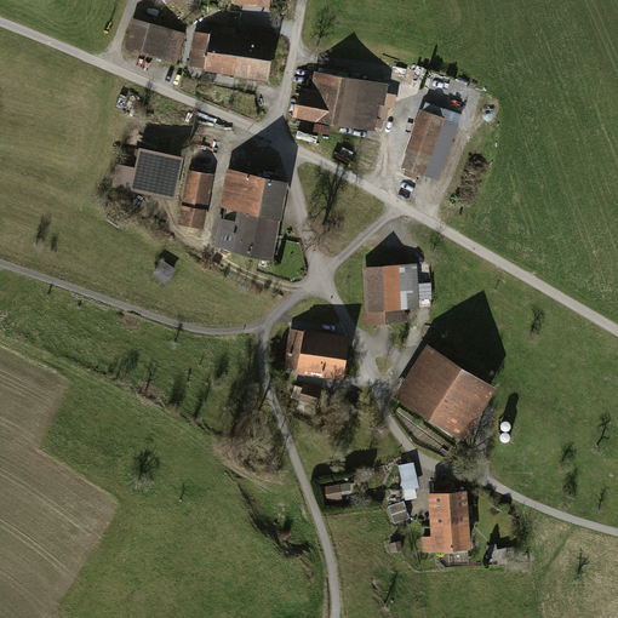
[(183,33),(142,19),(131,51),(173,64),(183,33)]
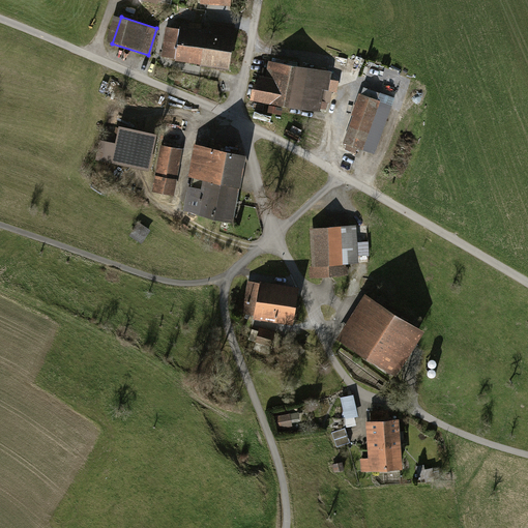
[(237,31),(220,29),(218,38),(214,37),(211,72),(236,76),(240,41),(236,41),(237,31)]
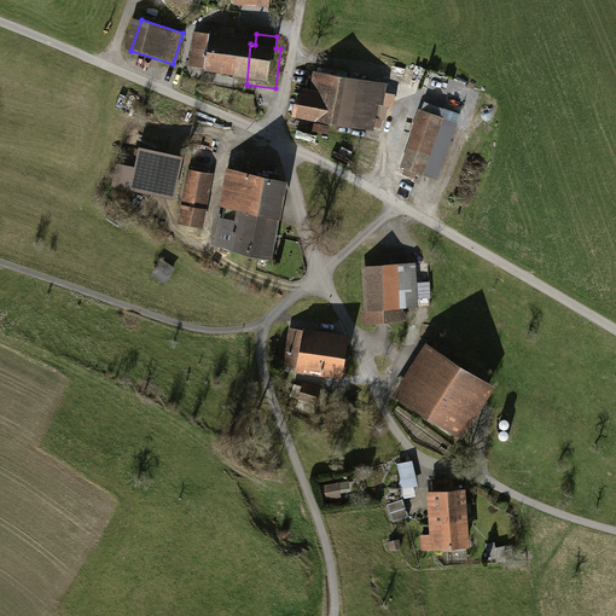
[(205,80),(247,85),(250,44),(210,40),(205,80)]
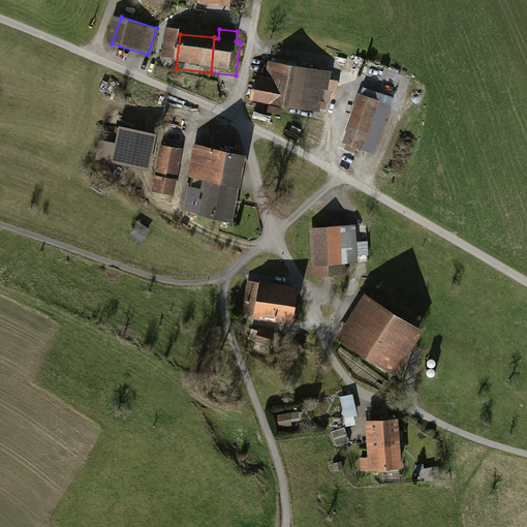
[(264,91),(261,101),(324,112),(327,95),(332,96),(335,76),(279,68),(277,82),(268,80),(264,91)]
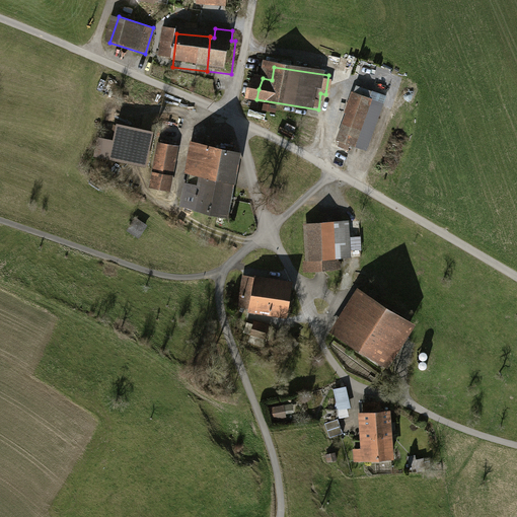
[(351,94),(335,142),(355,148),(361,130),(368,132),(378,103),(370,101),(351,94)]
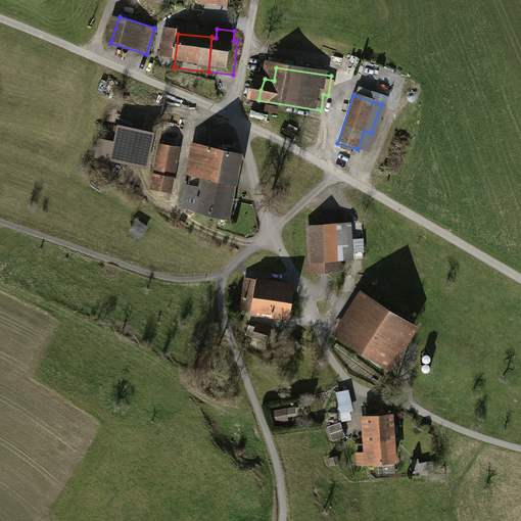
[(147,137),(122,131),(113,166),(139,172),(147,137)]
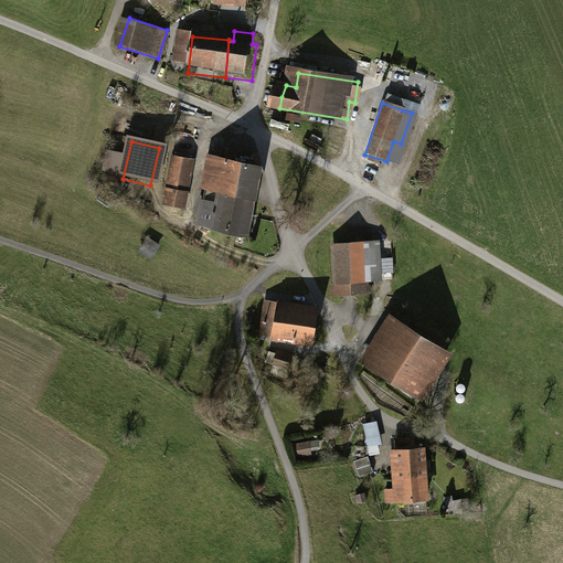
[(191,158),(172,155),(163,204),(183,208),(191,158)]
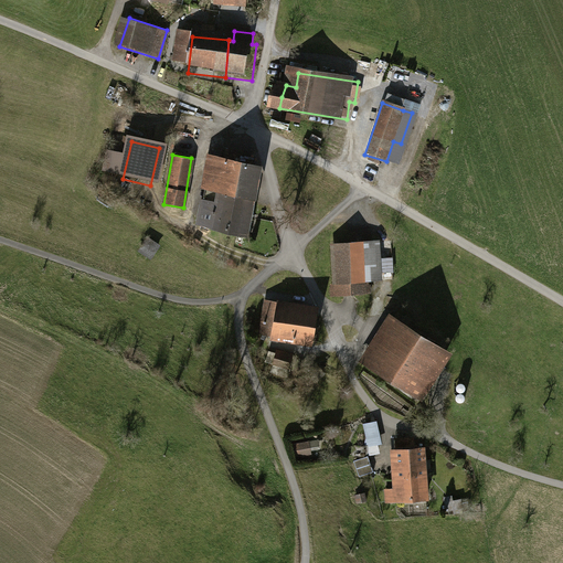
[(259,165),(211,156),(199,220),(246,230),(259,165)]
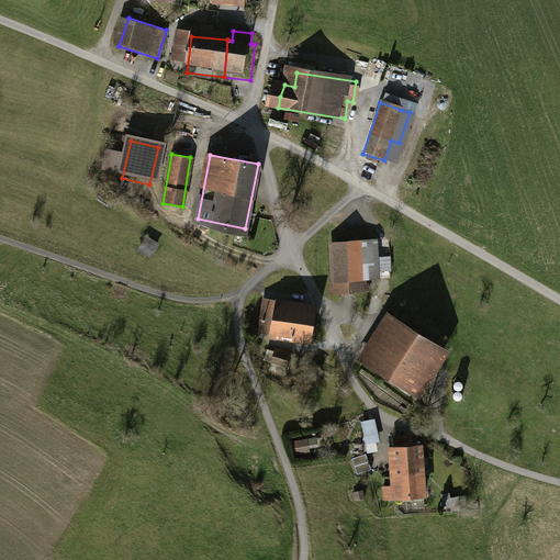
[(158,244),(145,236),(137,250),(149,257),(158,244)]
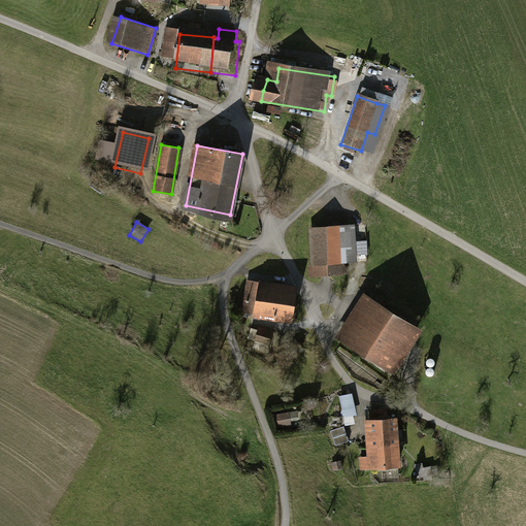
[(355,224),(308,226),(310,277),(344,275),(343,263),(358,263),(355,224)]
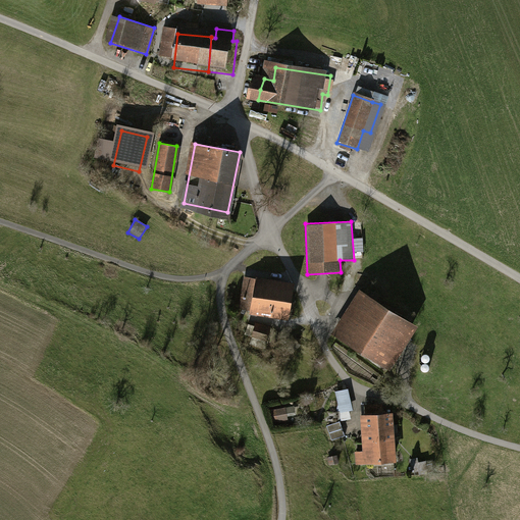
[(293,283),(244,276),(239,310),(249,311),(248,316),(288,322),(293,283)]
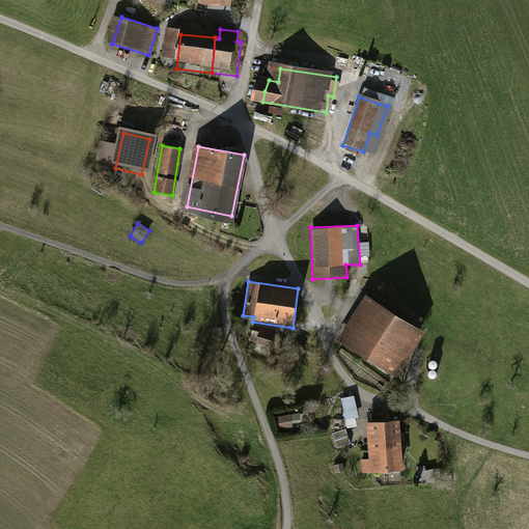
[(367,291),(335,340),(396,381),(428,332),(367,291)]
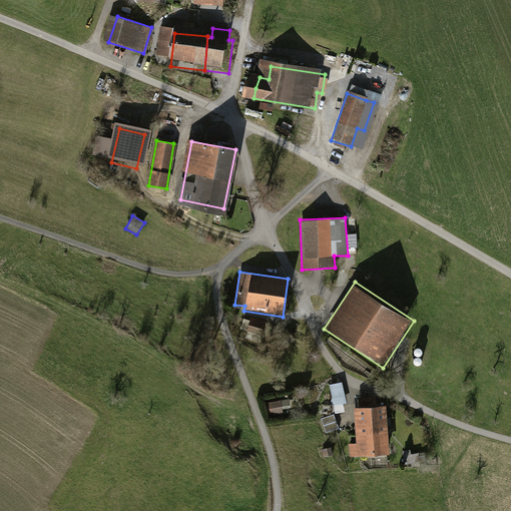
[(250,318),(246,329),(263,335),(267,323),(250,318)]
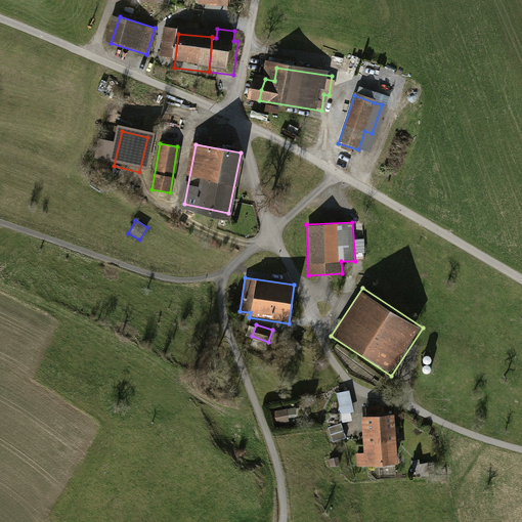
[(342,424),(355,421),(348,392),(335,395),(342,424)]
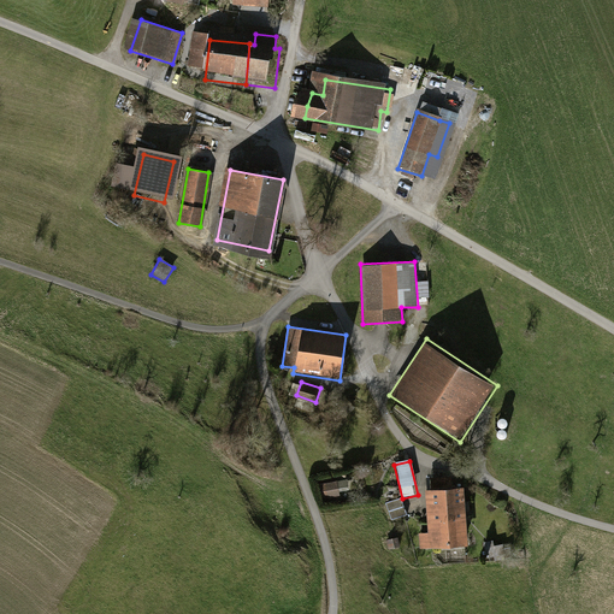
[(425,525),(466,523),(465,495),(449,496),(448,479),(430,480),(431,497),(423,499),(425,525)]
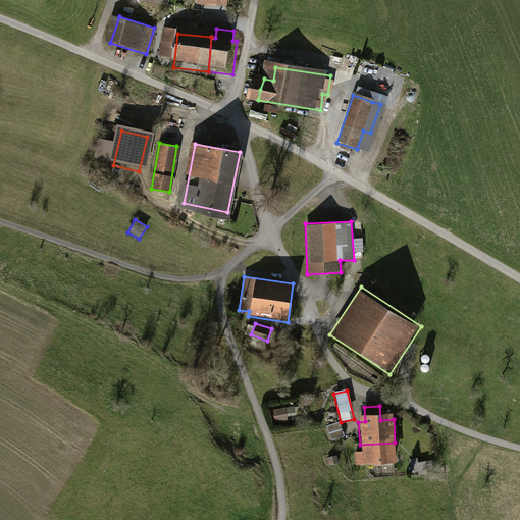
[(286,409),(269,412),(271,425),(288,422),(286,409)]
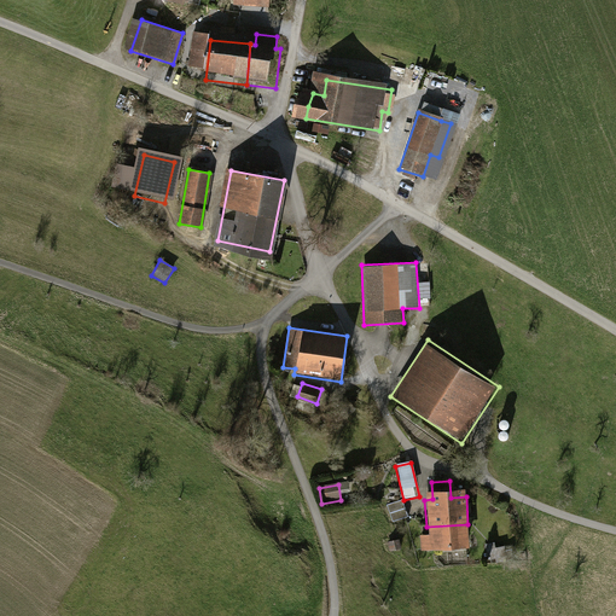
[(401,499),(385,506),(393,522),(408,515),(401,499)]
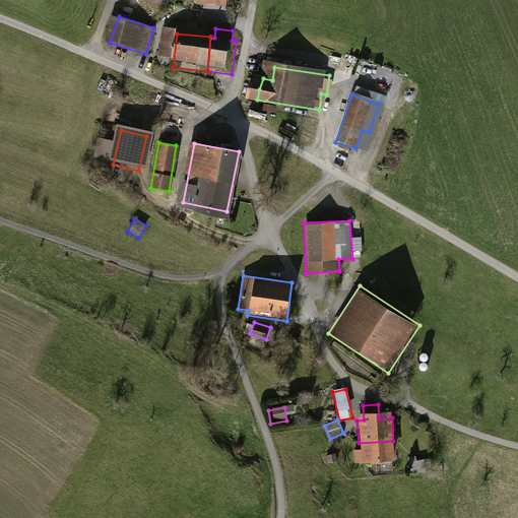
[(393,441),(359,443),(359,454),(350,455),(351,467),(395,464),(393,441)]
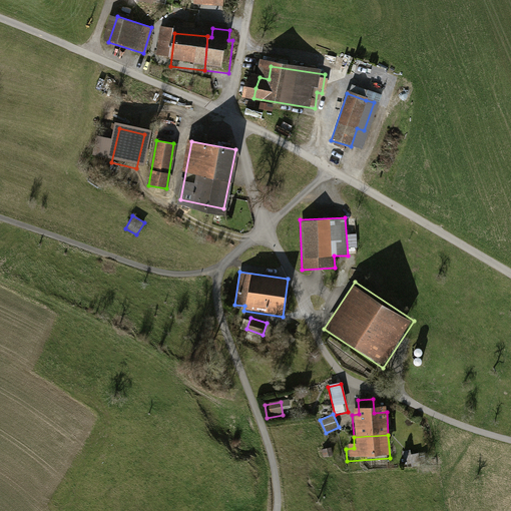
[(329,450),(321,452),(323,459),(331,457),(329,450)]
